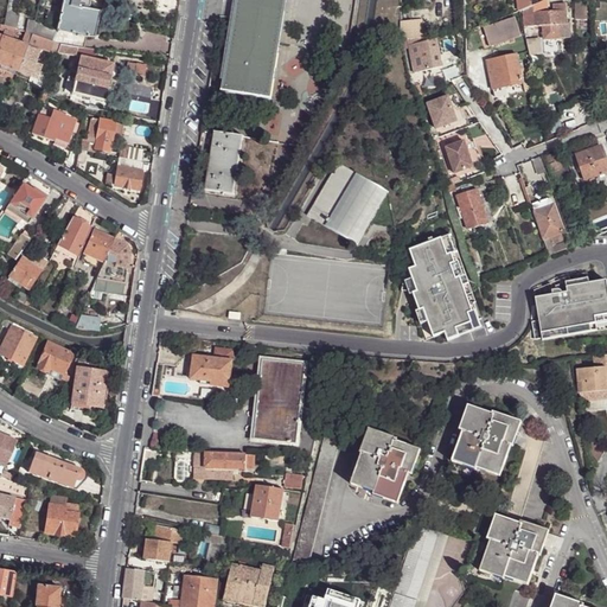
[(62,0),(56,31),(56,32),(57,32),(57,31),(85,37),(91,11),(89,10),(77,7),(78,0),(62,0)]
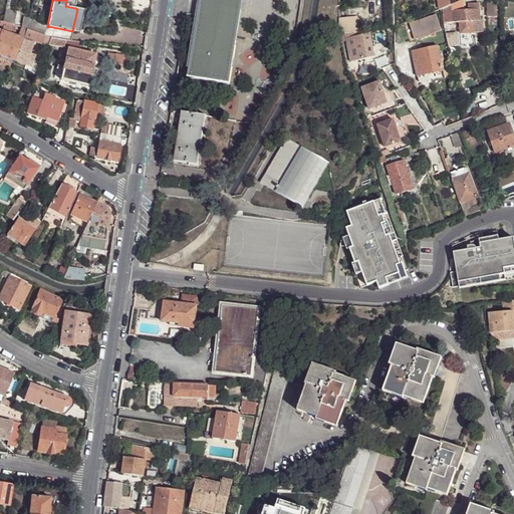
[(75,0),(66,0),(65,6),(75,8),(75,0)]
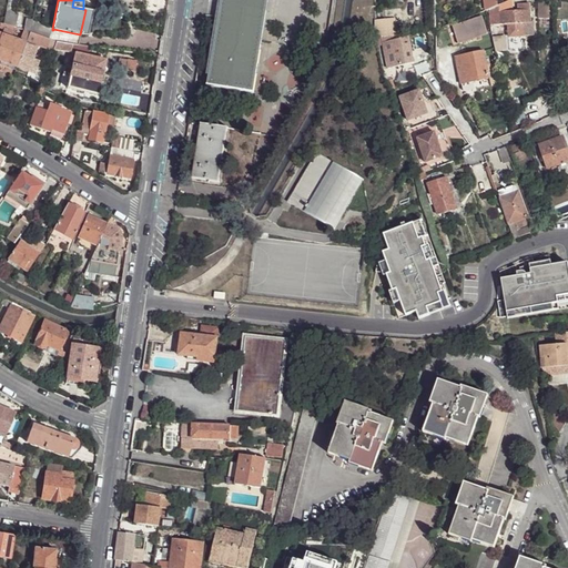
[(153,0),(143,0),(142,9),(165,13),(168,3),(153,0)]
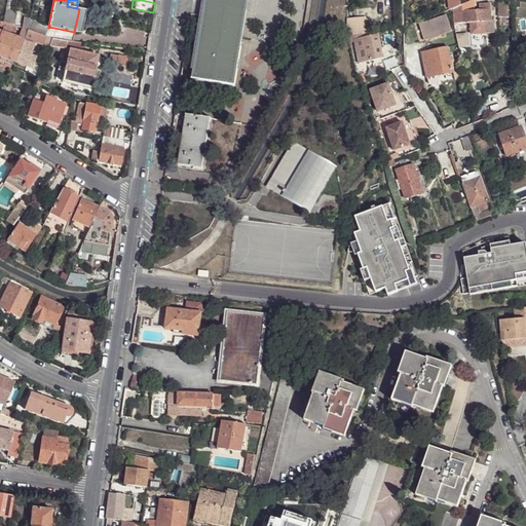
[(249,0),(205,0),(203,16),(192,79),(235,86),(243,34),(248,10),(249,0)]
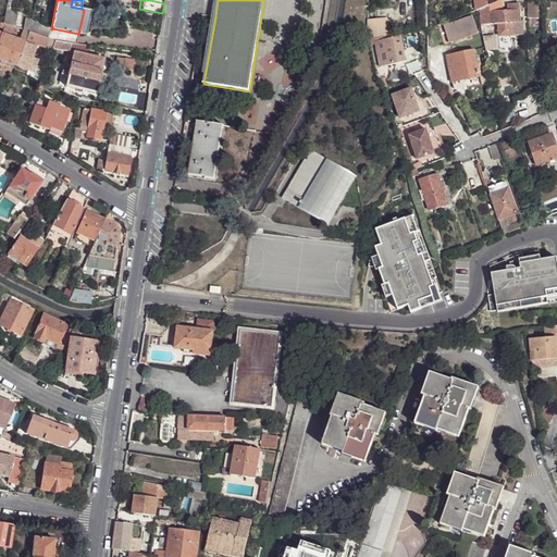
[(477,10),(487,5),(487,0),(474,0),(475,10),(477,10)]
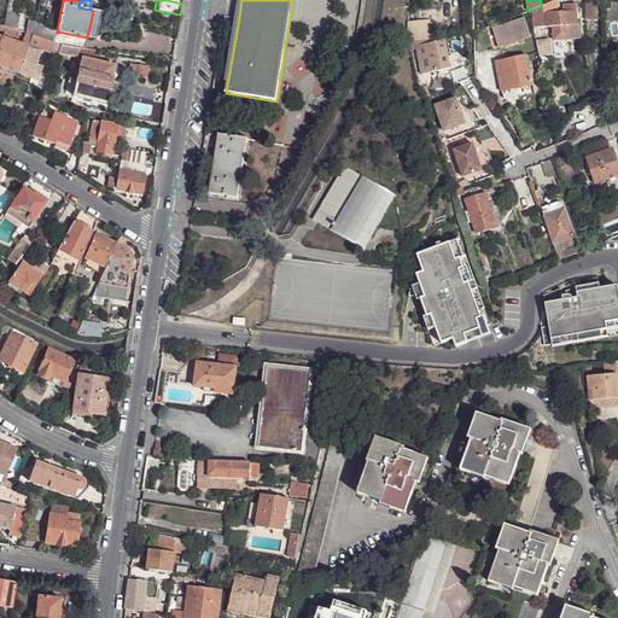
[(557,0),(555,0),(541,6),(529,11),(531,27),(554,27),(578,25),(577,7),(565,9),(558,9),(557,0)]
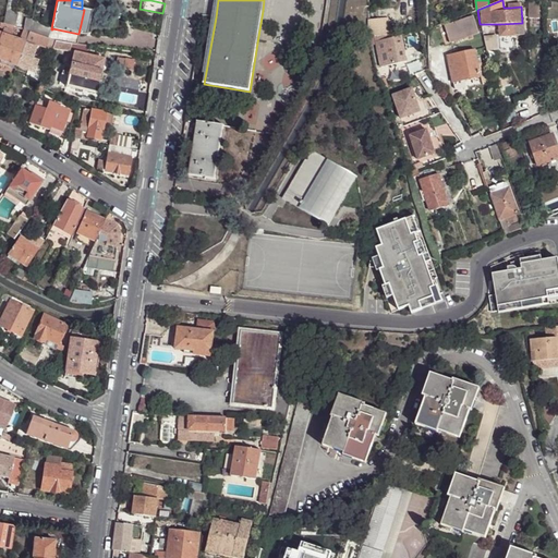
[(540,7),(531,7),(530,16),(541,17),(542,8),(540,7)]
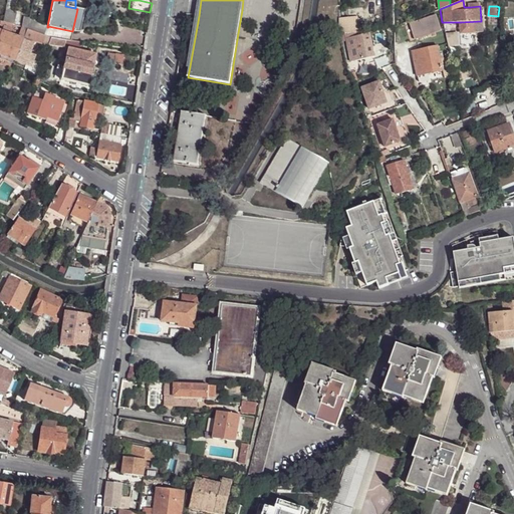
[(84,10),(77,9),(72,31),(80,32),(84,10)]
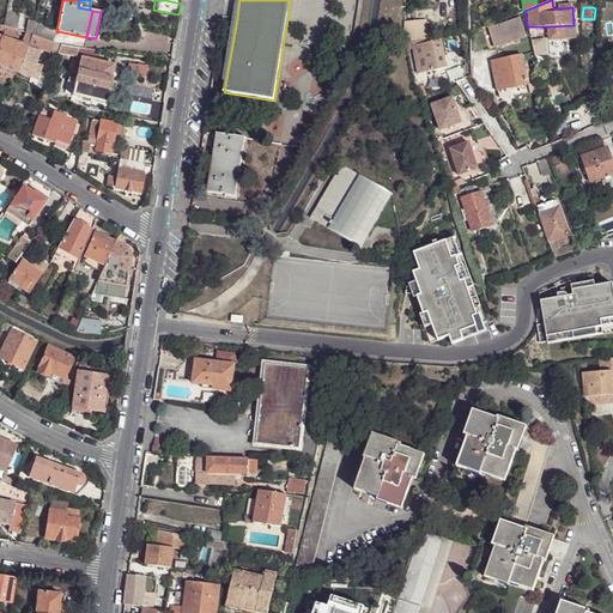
[(6,12),(4,26),(17,31),(19,16),(6,12)]
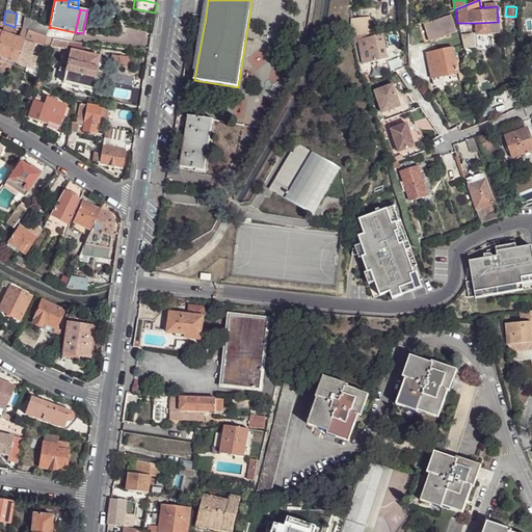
[(457,31),(452,18),(429,25),(433,40),(457,31)]
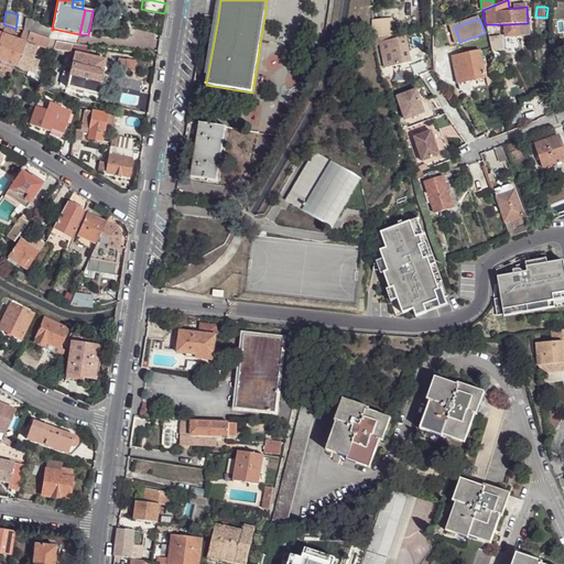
[(32,21),(30,33),(51,40),(53,30),(52,30),(52,29),(32,21)]
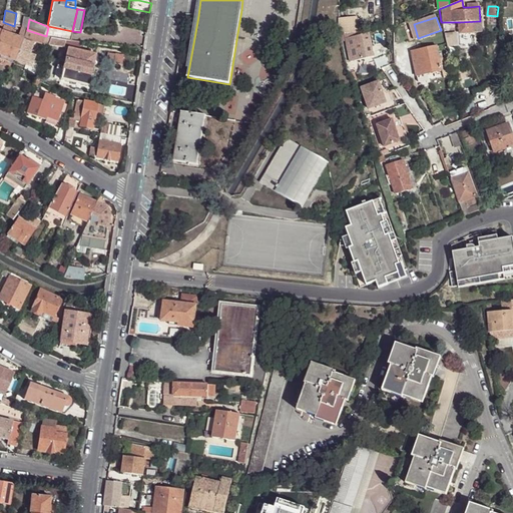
[(460,22),(461,33),(482,33),(482,21),(480,21),(460,22)]
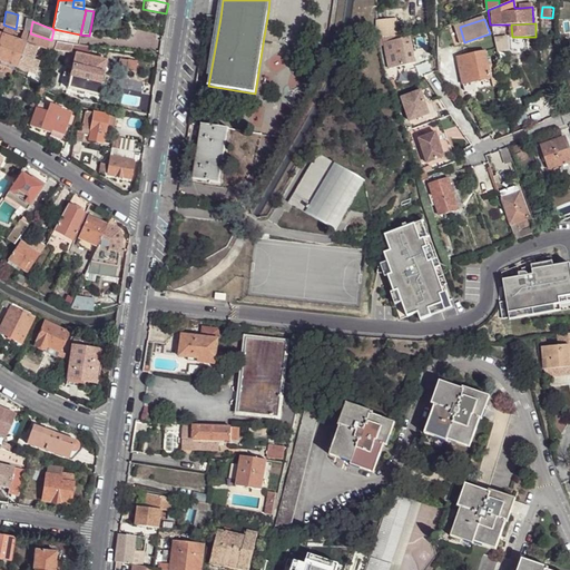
[(53,30),(51,40),(57,41),(74,45),(77,45),(80,35),(53,29),(53,30)]
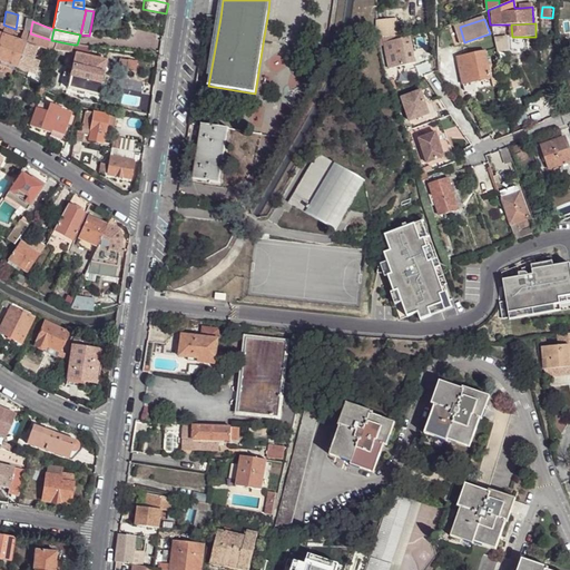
[(30,33),(25,31),(20,42),(10,39),(12,32),(3,30),(0,40),(0,61),(17,68),(19,64),(30,33)]
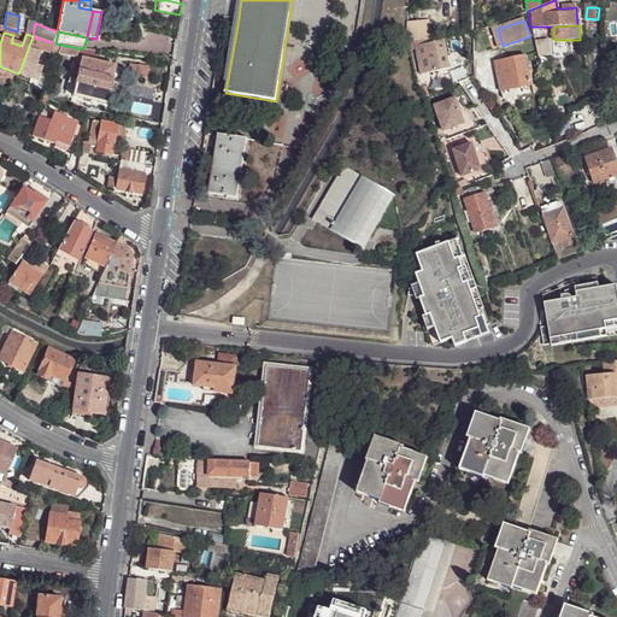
[(56,43),(33,36),(21,69),(18,74),(37,81),(42,69),(35,66),(40,52),(40,51),(40,50),(52,53),(53,50),(56,43)]
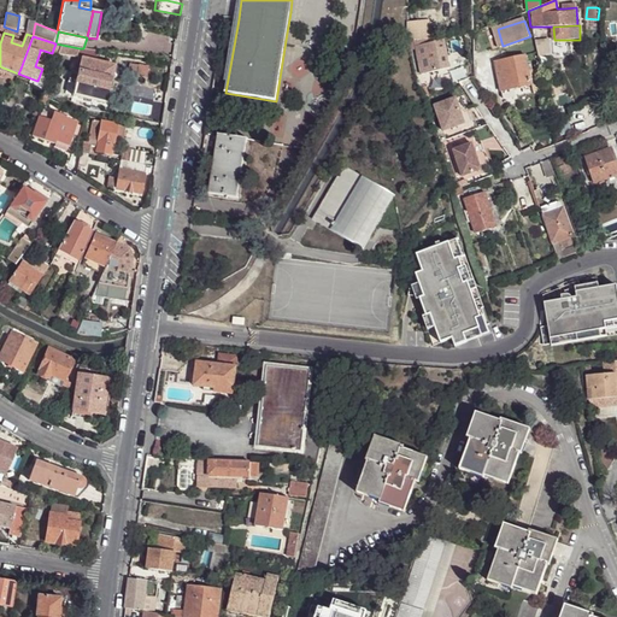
[(445,40),(416,46),(422,75),(451,68),(445,40)]
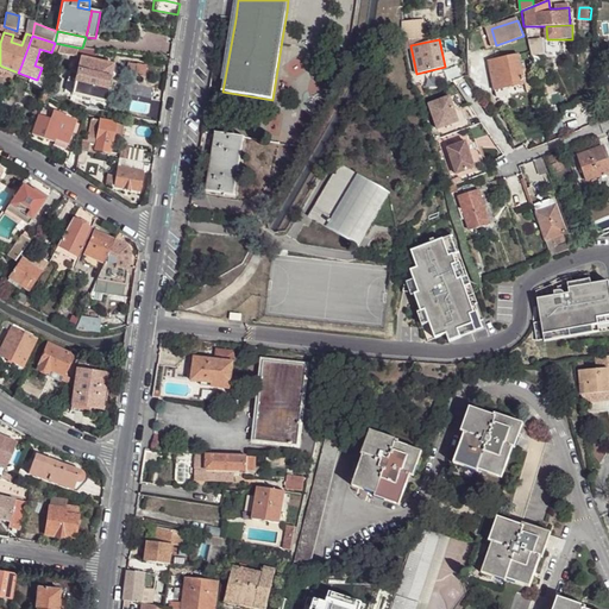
[(528,41),(533,56),(542,56),(542,39),(528,41)]
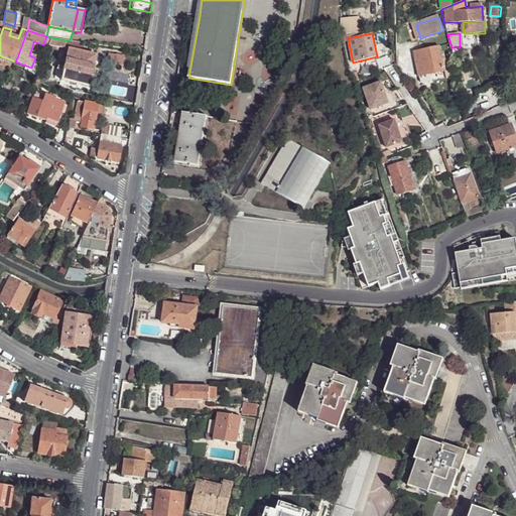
[(67,40),(51,37),(49,42),(48,45),(47,48),(65,50),(66,47),(69,48),(81,51),(82,42),(70,40),(67,40)]
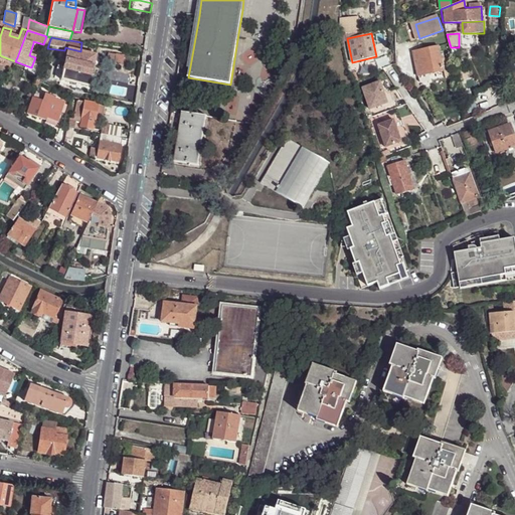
[(439,46),(412,51),(417,77),(444,71),(439,46)]
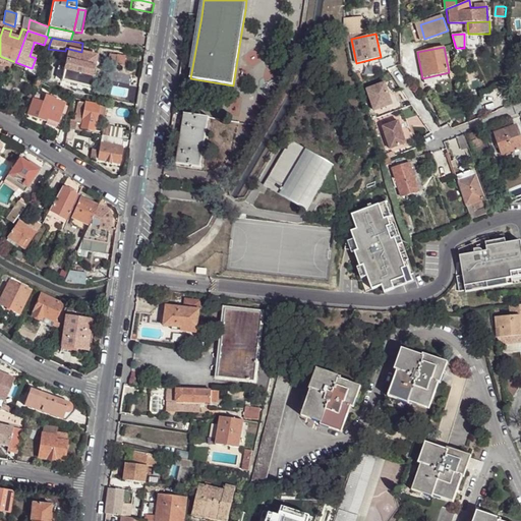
[(45,58),(47,51),(42,49),(39,56),(45,58)]
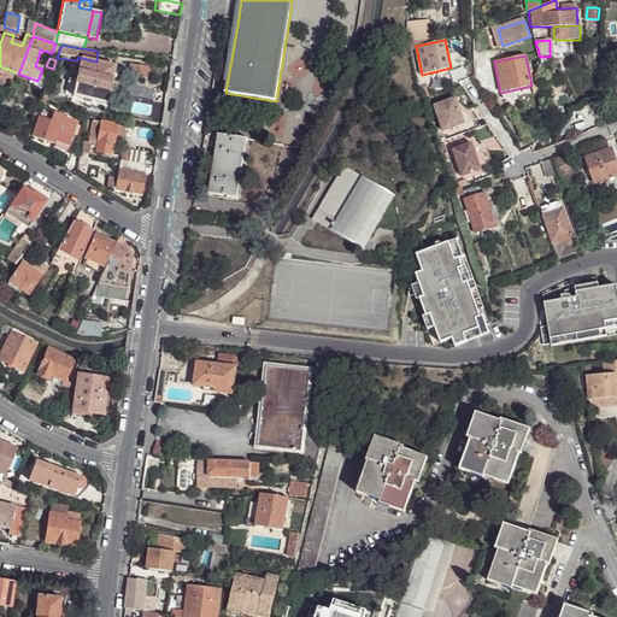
[(80,70),(76,84),(74,95),(105,104),(106,103),(110,100),(110,97),(109,92),(115,65),(97,62),(82,58),(80,70)]
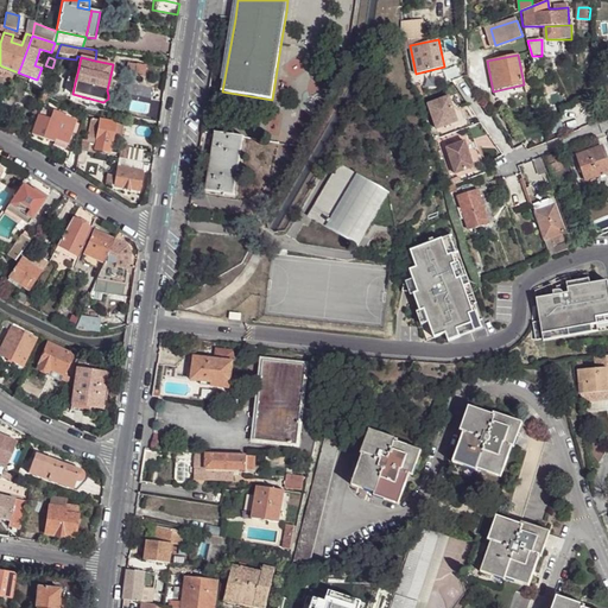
[(458,58),(447,61),(450,76),(454,81),(462,77),(458,58)]
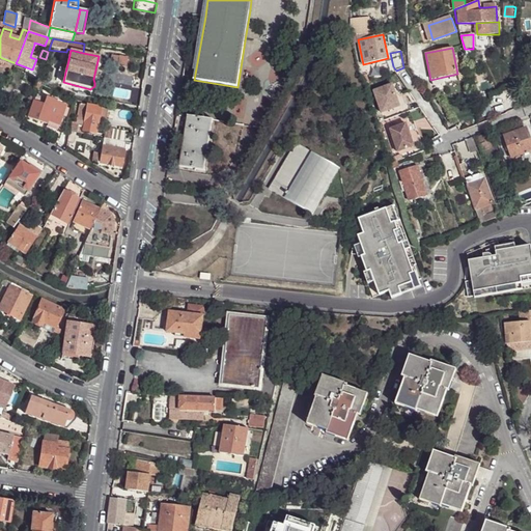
[(16,64),(16,63),(0,57),(0,63),(14,68),(16,64)]
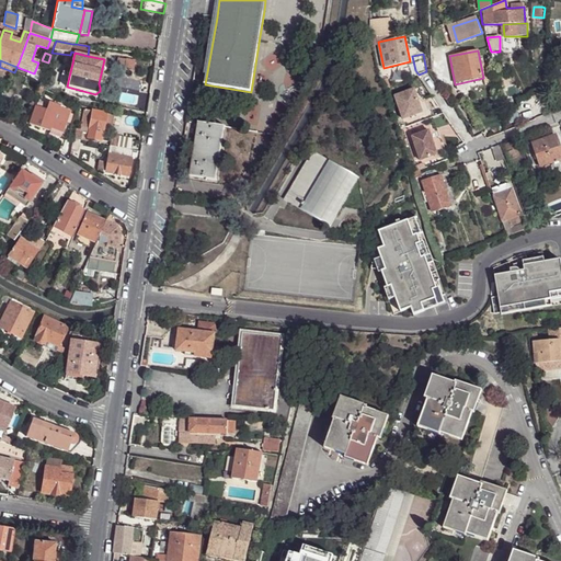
[(61,76),(69,77),(72,64),(66,63),(61,76)]
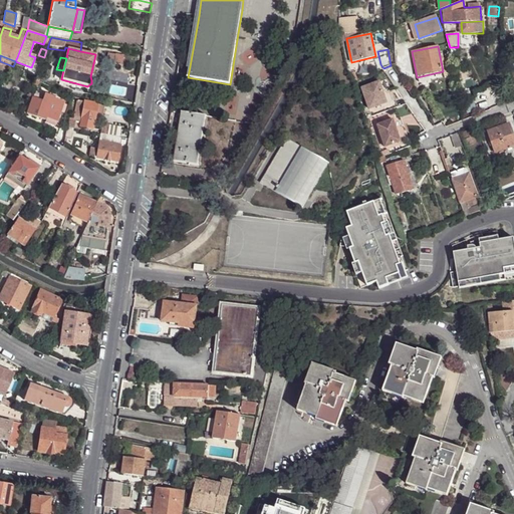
[(362,88),(371,116),(396,107),(394,100),(388,103),(379,82),(362,88)]
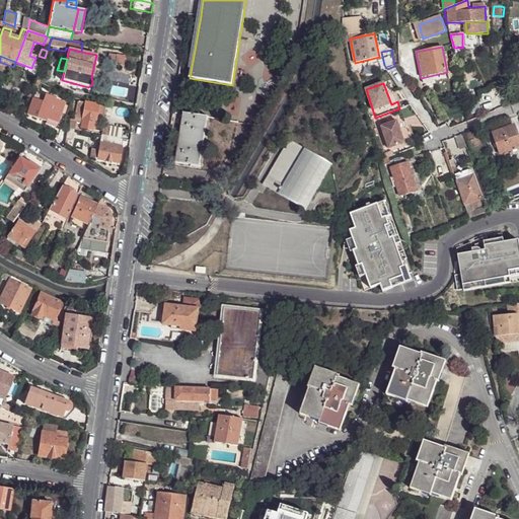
[(13,89),(6,86),(1,98),(9,101),(13,89)]
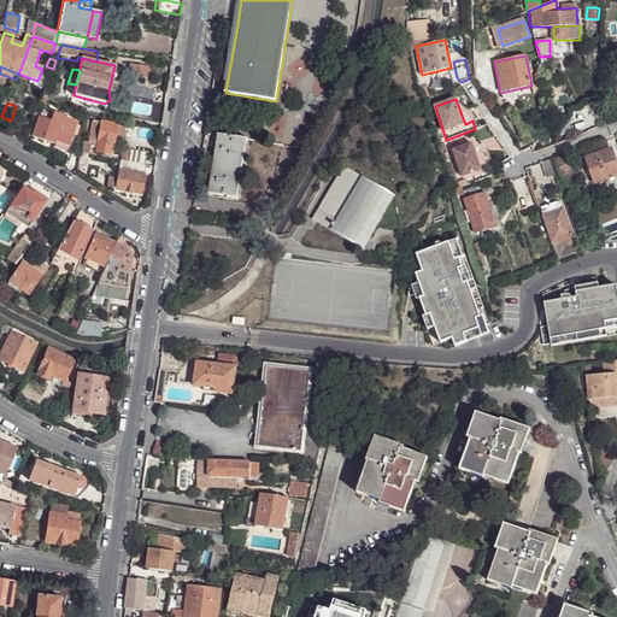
[(39,117),(33,137),(56,145),(57,141),(70,146),(78,122),(65,117),(54,112),(51,122),(39,117)]
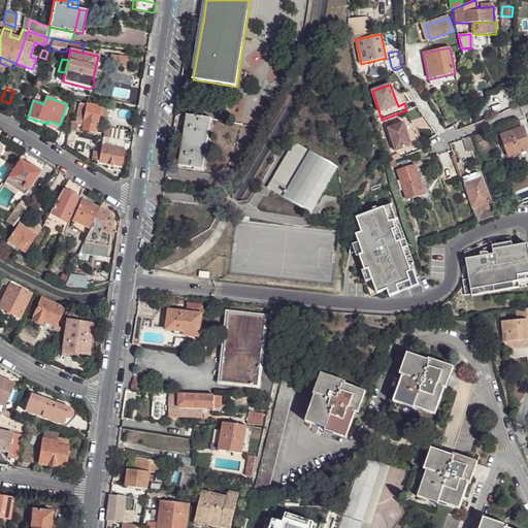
[(76,120),(84,122),(87,106),(78,104),(76,120)]
